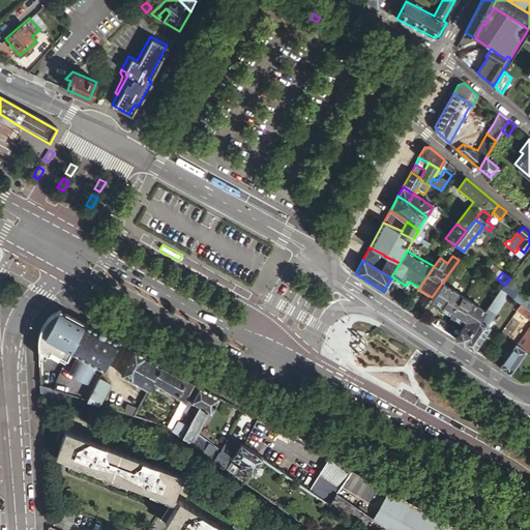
[(406,286),(391,276),(391,278),(390,280),(405,288),(406,286)]
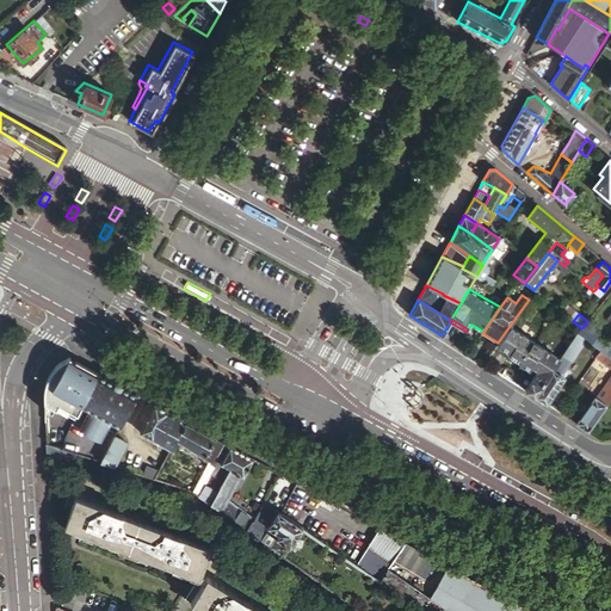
[(586,323),(581,328),(594,339),(598,334),(586,323)]
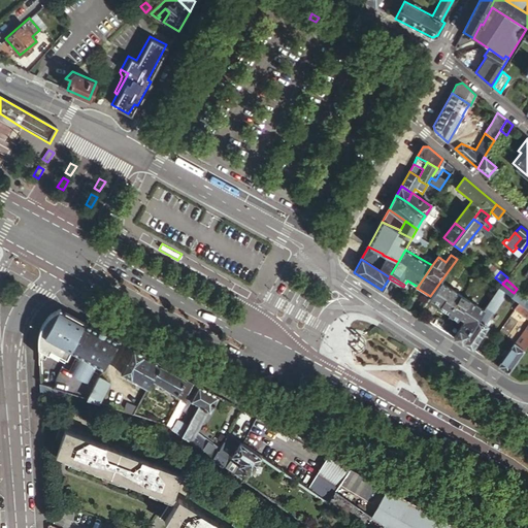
[(453,336),(462,342),(484,310),(440,282),(430,296),(440,303),(438,305),(456,317),(458,315),(464,320),(453,336)]
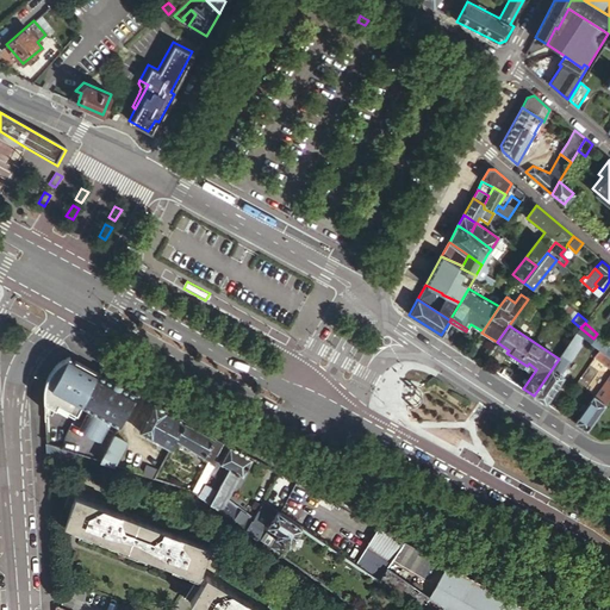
[(601,352),(604,347),(593,338),(580,328),(577,332),(585,340),(599,350),(601,352)]
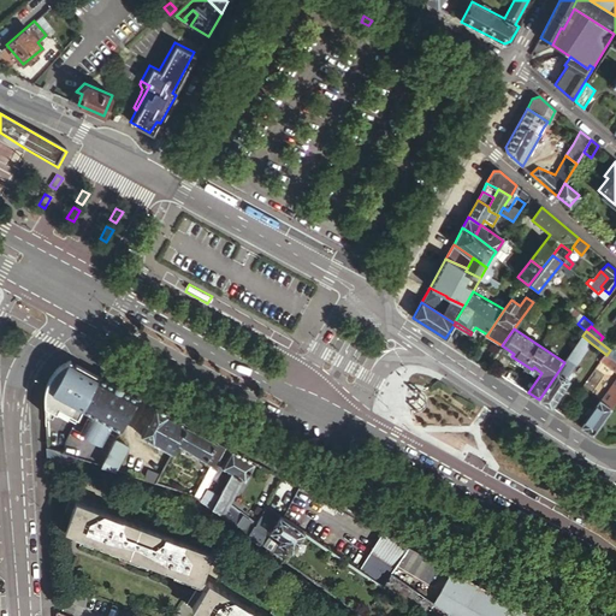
[(591,343),(582,336),(576,347),(585,353),(591,343)]
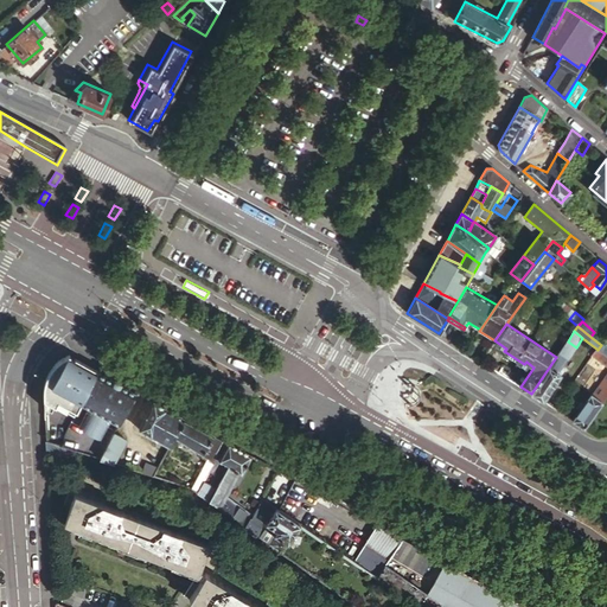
[(576,347),(568,342),(556,357),(531,394),(543,401),(562,375),(558,372),(563,366),(576,347)]
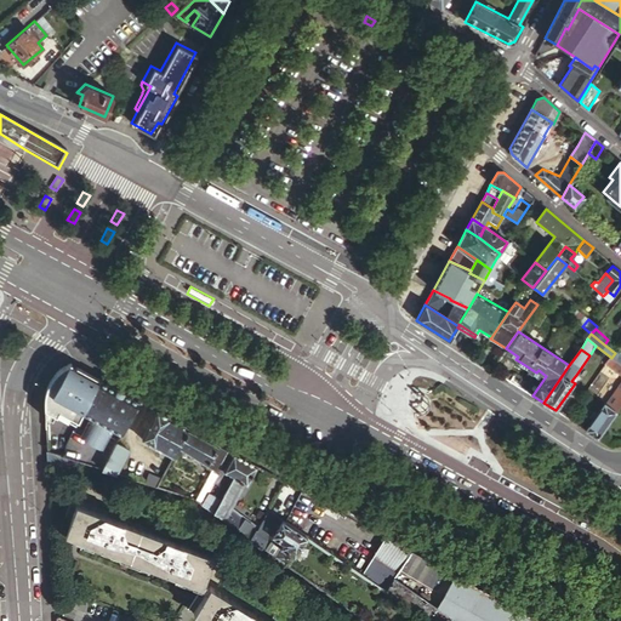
[(620,364),(613,358),(610,362),(608,359),(605,363),(620,374),(620,364)]
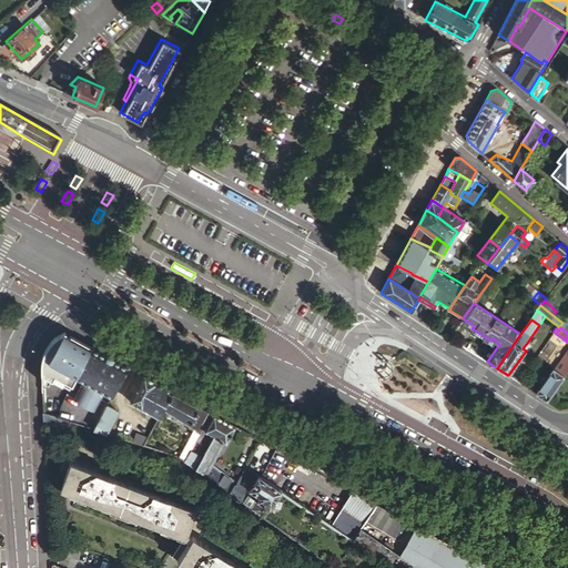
[(41,363),(41,371),(52,377),(71,386),(75,376),(82,362),(83,362),(90,346),(73,336),(71,340),(64,336),(67,333),(66,333),(63,334),(61,335),(57,337),(54,338),(52,341),(50,343),(48,346),(46,350),(44,352),(42,357),(41,359),(41,362),(41,363)]
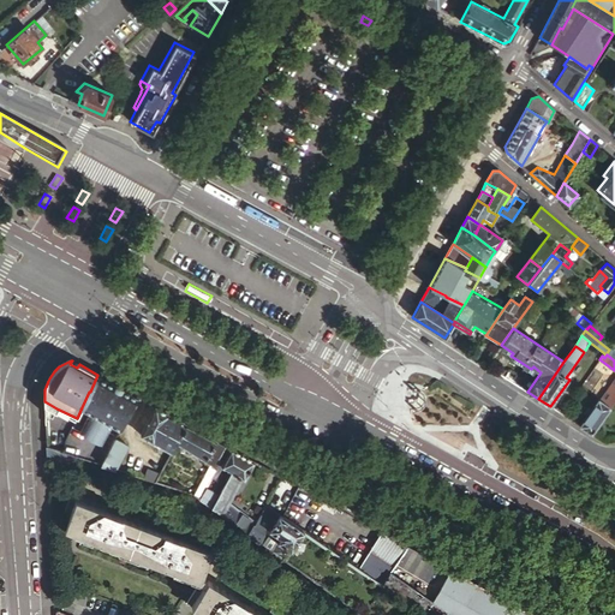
[(120,429),(139,398),(109,381),(97,375),(90,392),(89,392),(82,407),(90,412),(112,424),(120,429)]
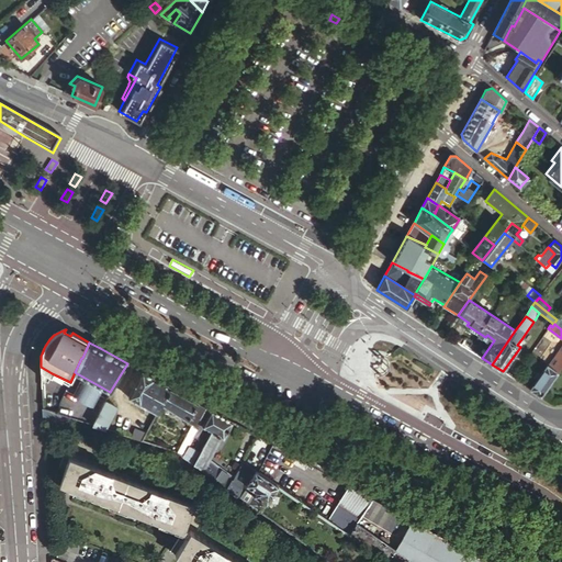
[(530,389),(540,395),(561,366),(561,352),(559,351),(548,366),(547,364),(530,389)]
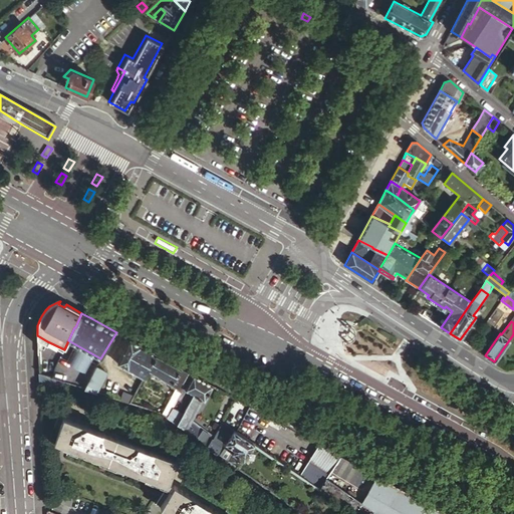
[(37,335),(38,343),(44,347),(47,341),(37,335)]
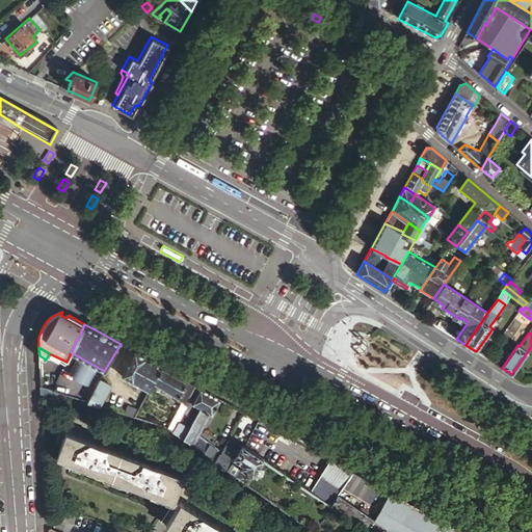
[(149,391),(153,382),(161,367),(136,352),(135,352),(122,376),(149,391)]
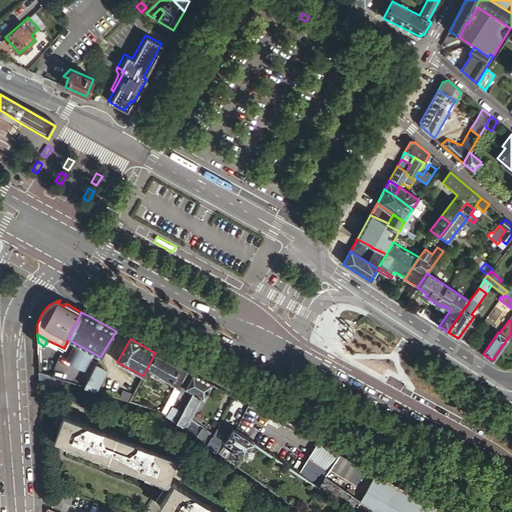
[(75,343),(67,357),(85,367),(93,353),(75,343)]
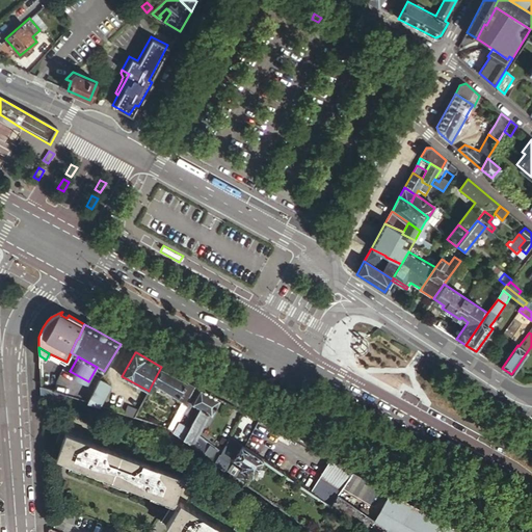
[(181,416),(182,414),(187,404),(184,402),(194,384),(177,375),(161,367),(153,382),(183,401),(177,411),(176,410),(167,426),(173,429),(174,429),(179,420),(181,416)]
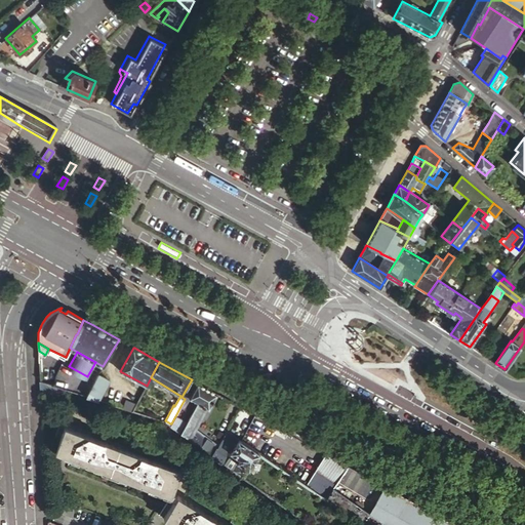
[(110,379),(98,373),(86,396),(97,400),(110,379)]
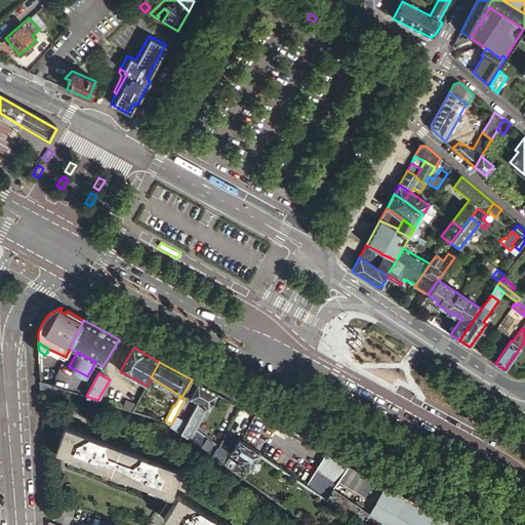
[(183,408),(197,382),(192,379),(182,397),(185,399),(179,408),(183,409),(183,408)]
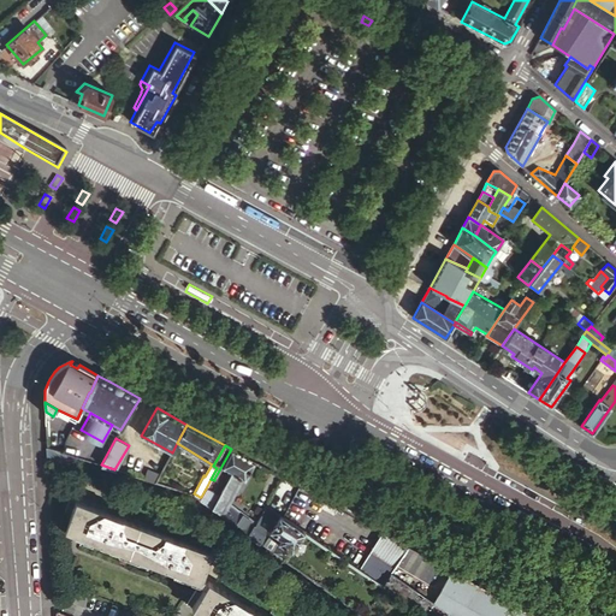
[(46,449),(47,462),(61,467),(65,456),(46,449)]
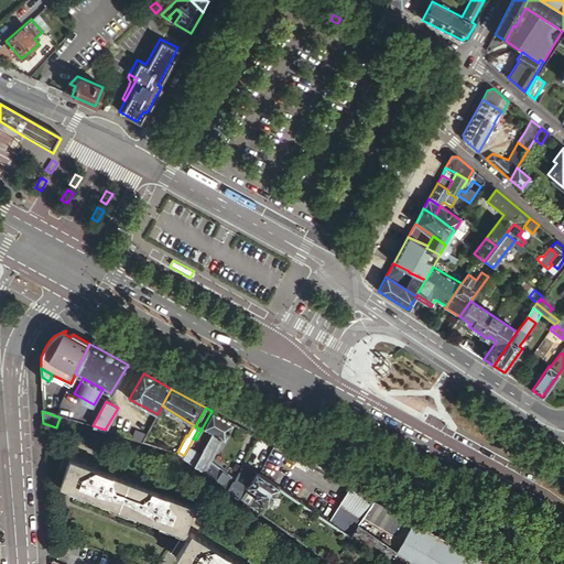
[(225,438),(232,423),(212,411),(196,438),(205,444),(212,432),(223,437),(225,438)]
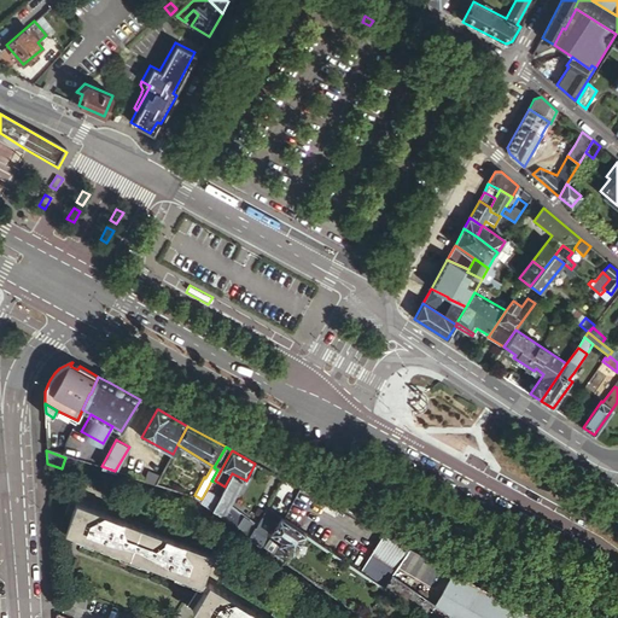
[(156,483),(161,474),(147,471),(145,479),(145,481),(156,483)]
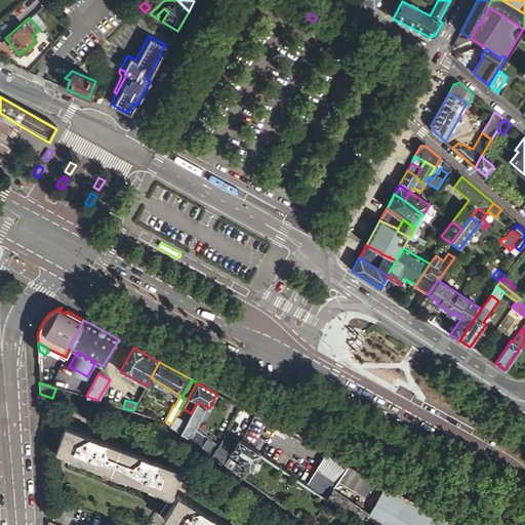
[(212,454),(216,448),(218,445),(196,429),(207,407),(197,402),(191,413),(187,420),(180,431),(212,454)]
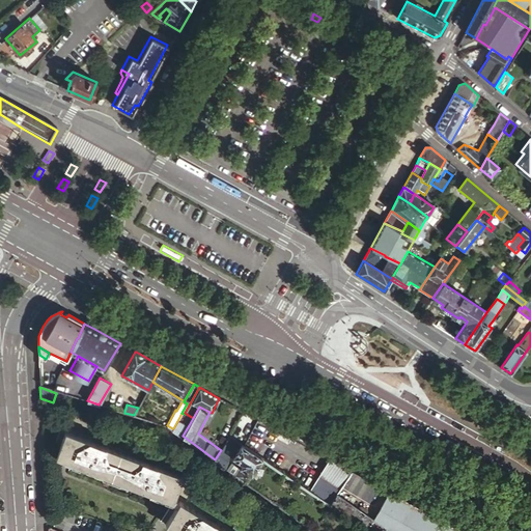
[(178,419),(173,428),(183,436),(189,425),(178,419)]
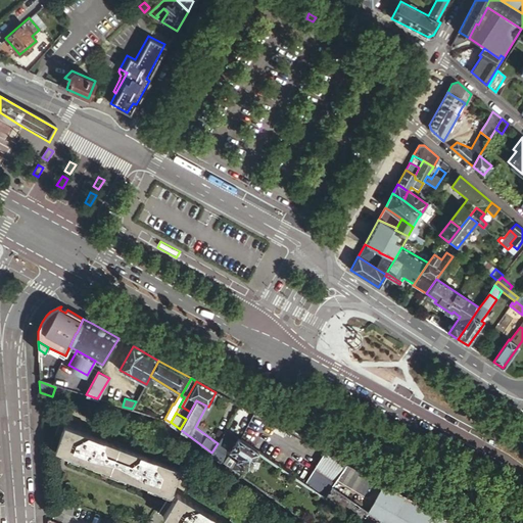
[(224,522),(173,490),(180,469),(64,425),(55,449),(171,494),(165,503),(170,505),(162,516),(174,522),(224,522)]
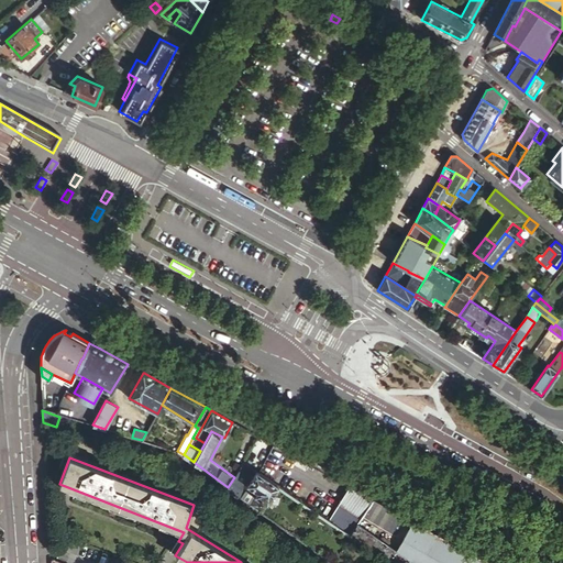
[(256,472),(242,463),(234,477),(232,481),(254,496),(256,492),(246,485),(256,472)]
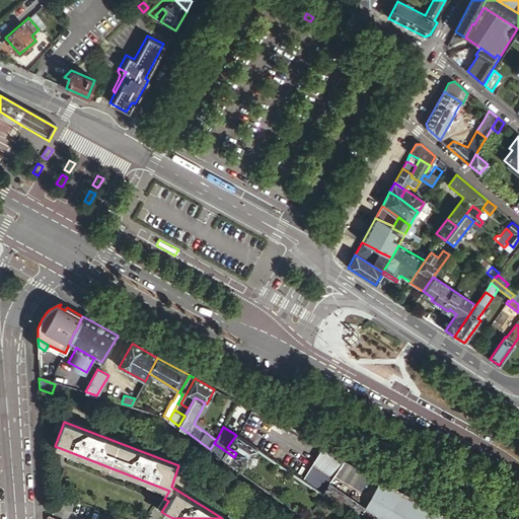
[(241,471),(257,449),(239,436),(236,435),(227,447),(236,453),(234,457),(214,443),(210,449),(241,471)]
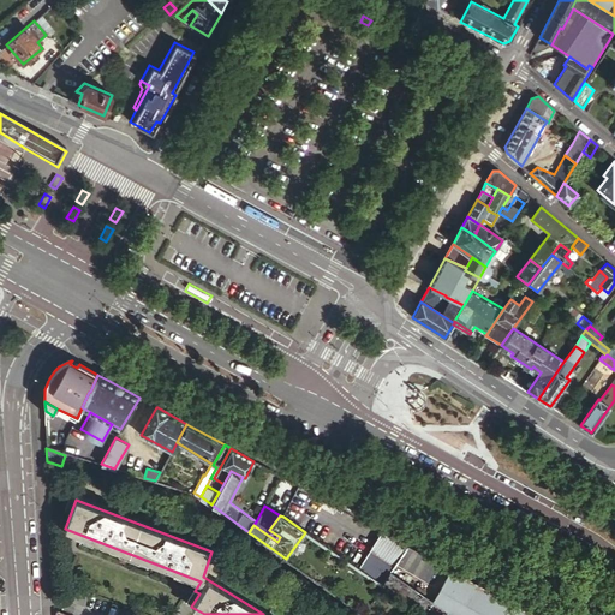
[(408,547),(381,531),(358,569),(382,586),(390,573),(395,566),(425,583),(439,562),(408,547)]
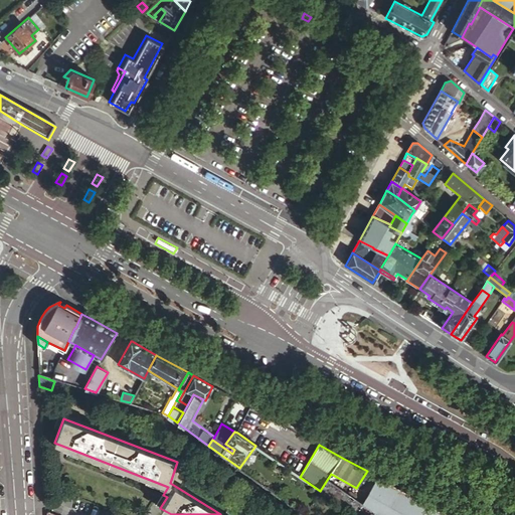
[(279,471),(283,465),(275,460),(271,465),(279,471)]
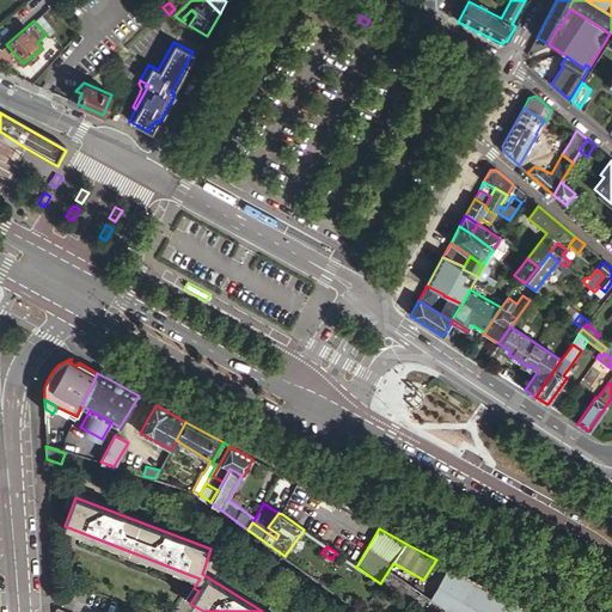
[(422,611),(530,611),(448,567),(430,599),(421,593),(423,591),(422,589),(416,585),(415,585),(412,587),(389,570),(380,583),(422,611)]
